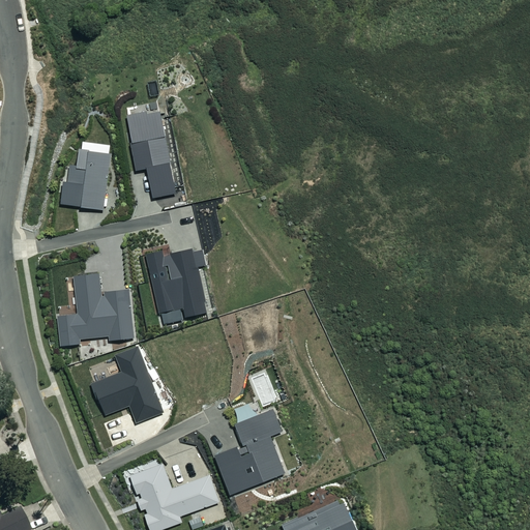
[(146,168),(151,197),(174,192),(169,163),(170,162),(159,110),(146,113),(145,110),(126,113),(131,142),(129,142),(135,170),(146,168)]
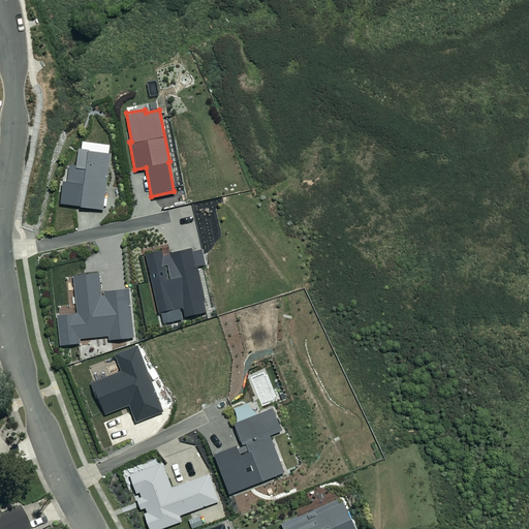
[(59,204),(103,209),(111,152),(78,148),(75,164),(68,163),(66,181),(62,180),(59,204)]
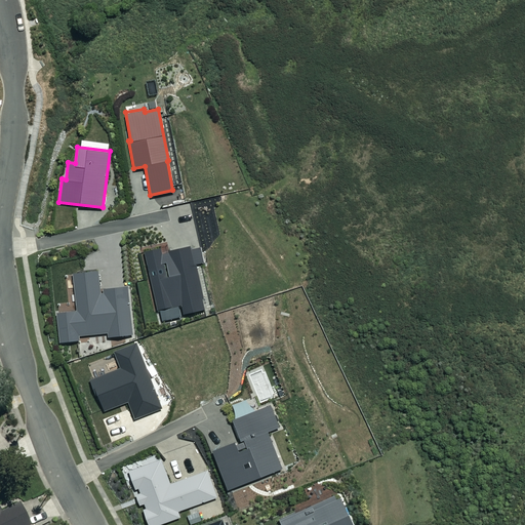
[(144,249),(158,310),(180,304),(183,314),(204,310),(202,298),(204,298),(196,263),(194,264),(189,245),(166,250),(166,252),(161,254),(159,246),(144,249)]
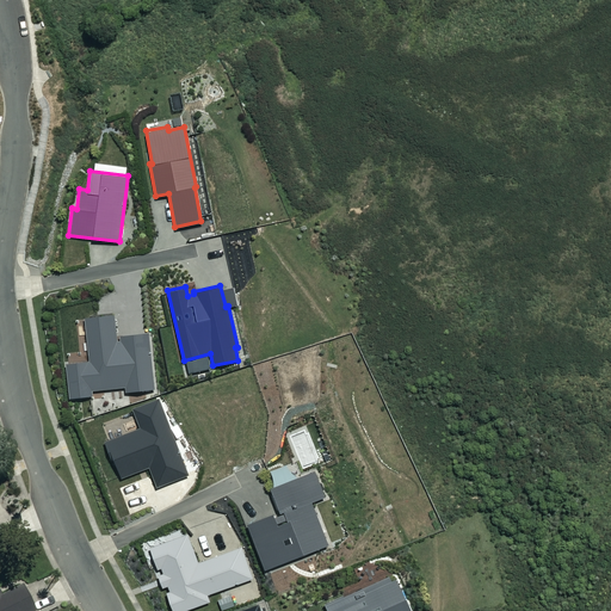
[(125,393),(155,389),(148,332),(119,335),(119,340),(117,340),(113,314),(84,318),(88,360),(63,363),(67,399),(91,396),(91,390),(124,387),(125,393)]
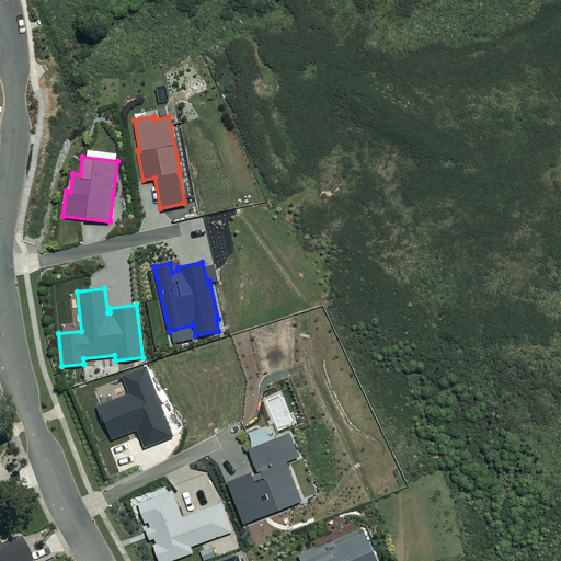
[(136,430),(142,447),(173,435),(146,366),(121,375),(127,392),(94,404),(102,424),(105,423),(111,438),(136,430)]
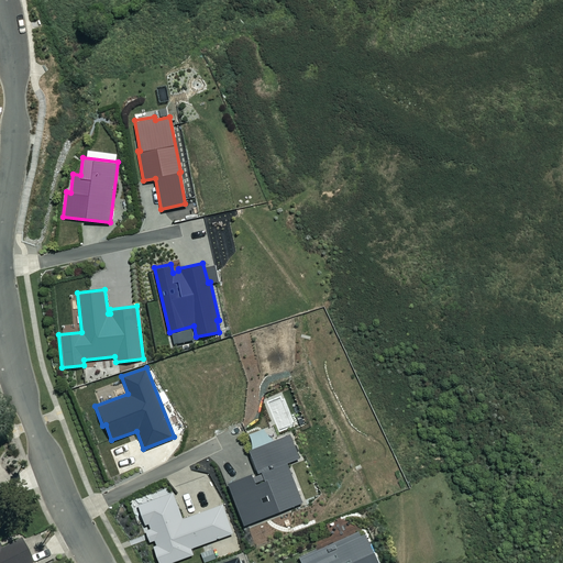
[(225,483),(243,526),(302,501),(287,462),(299,457),(289,433),(247,450),(256,473),(261,471),(265,481),(255,485),(250,473),(225,483)]
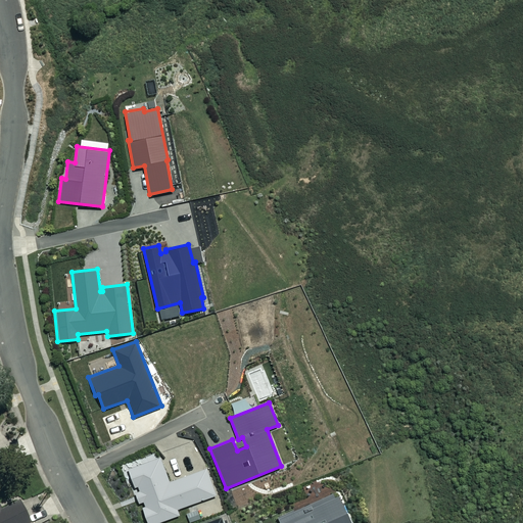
[(352,522),(339,494),(335,496),(333,492),(305,505),(277,518),(279,522),(352,522)]
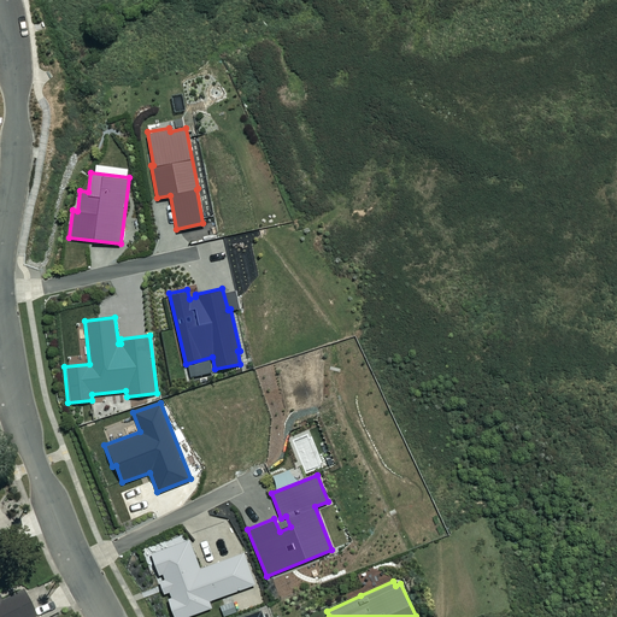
[(0,616),(35,616),(24,593),(4,604),(0,595),(0,616)]
